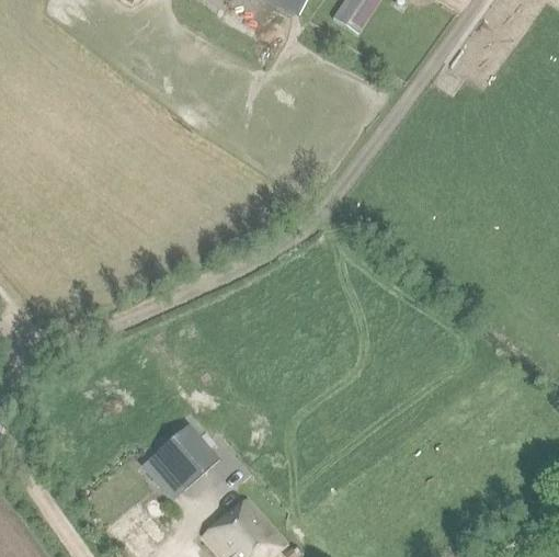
[(274,0),(300,14),(309,0),(274,0)]
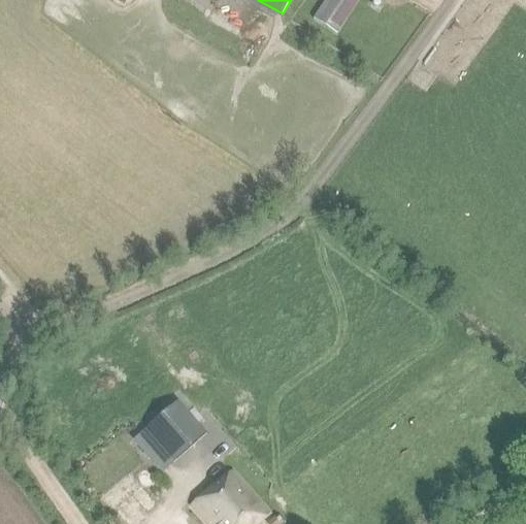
[(325,0),(316,14),(338,29),(357,0),(325,0)]
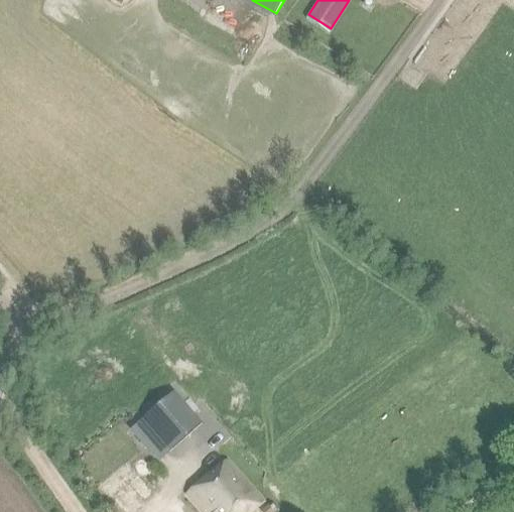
[(144,418),(170,449),(202,421),(175,391),(144,418)]
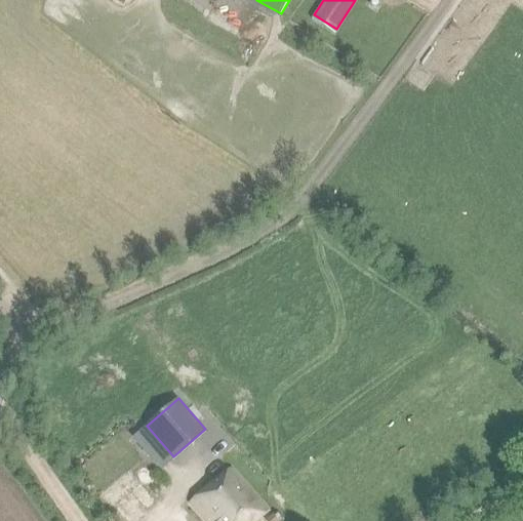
[(267,505),(232,464),(193,496),(213,520),(250,520),(249,519),(267,505)]
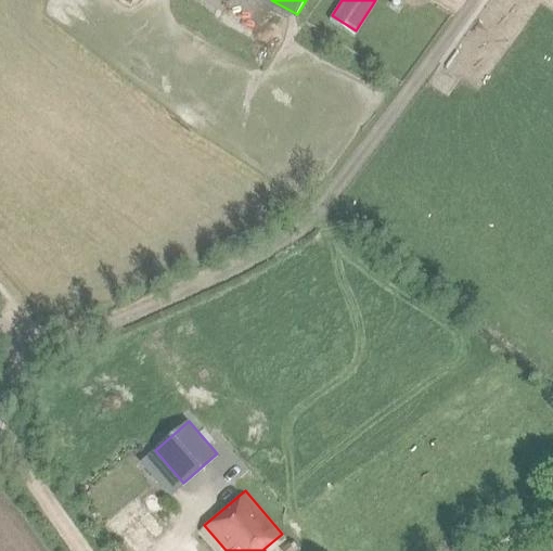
[(292,536),(282,543),(287,550),(297,542),(292,536)]
